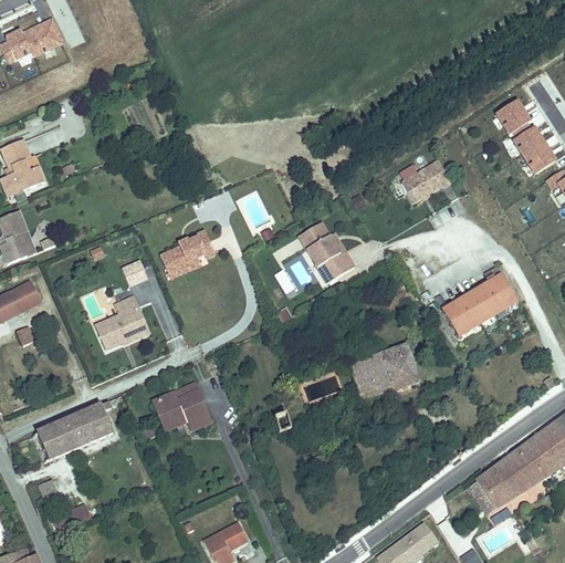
[(29,54),(51,44),(48,38),(54,33),(48,18),(4,37),(7,41),(0,44),(0,47),(6,59),(10,56),(11,58),(27,50),(29,54)]
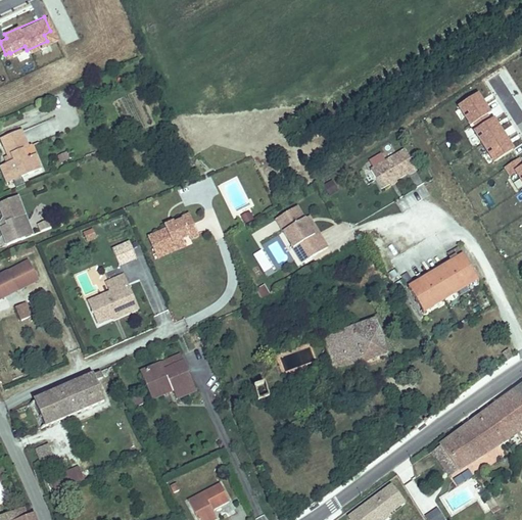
[(53,37),(50,31),(44,35),(47,41),(53,37)]
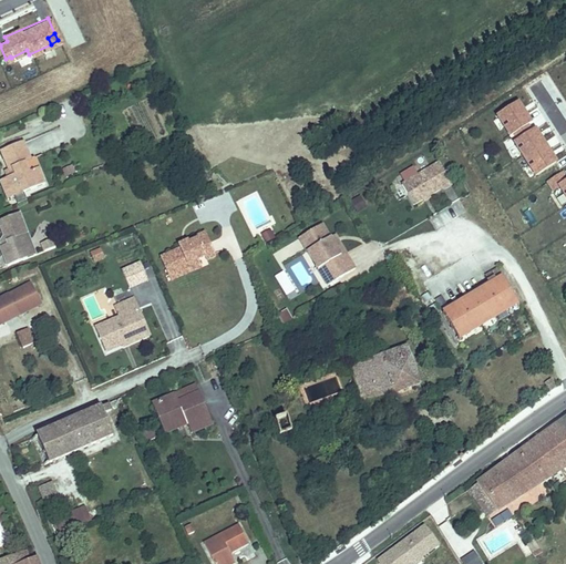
[(38,132),(44,147),(65,140),(59,124),(38,132)]
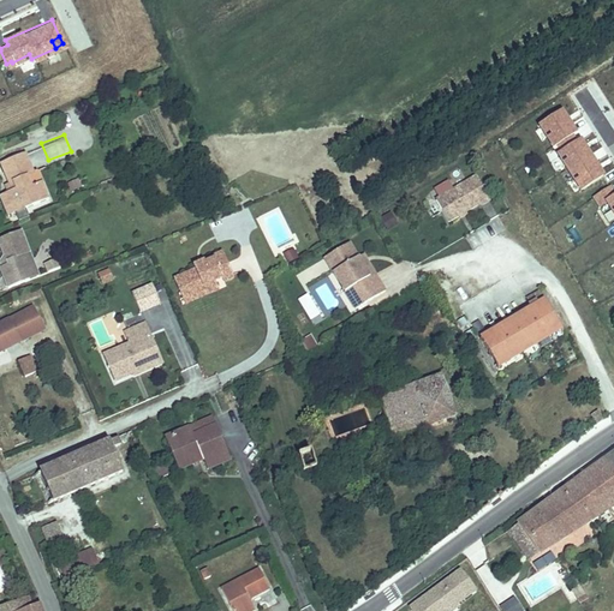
[(21,153),(0,160),(0,168),(6,183),(9,181),(12,190),(9,191),(6,192),(12,208),(13,209),(24,205),(23,203),(41,196),(35,180),(25,184),(22,175),(29,173),(21,153)]
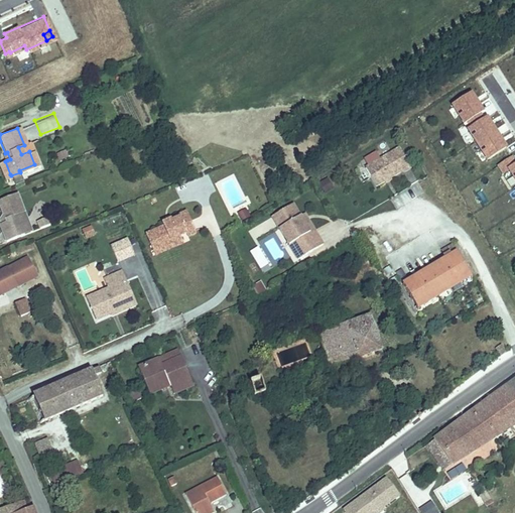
[(378,157),(368,163),(364,165),(376,184),(408,164),(397,145),(378,157)]
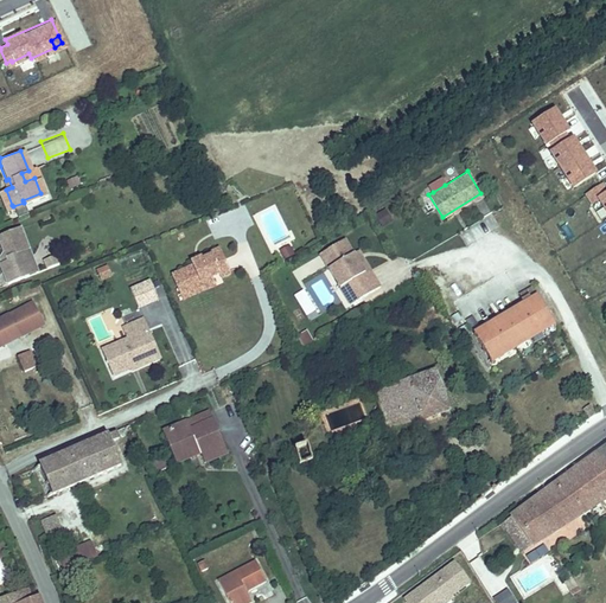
[(429,186),(433,192),(445,185),(441,178),(429,186)]
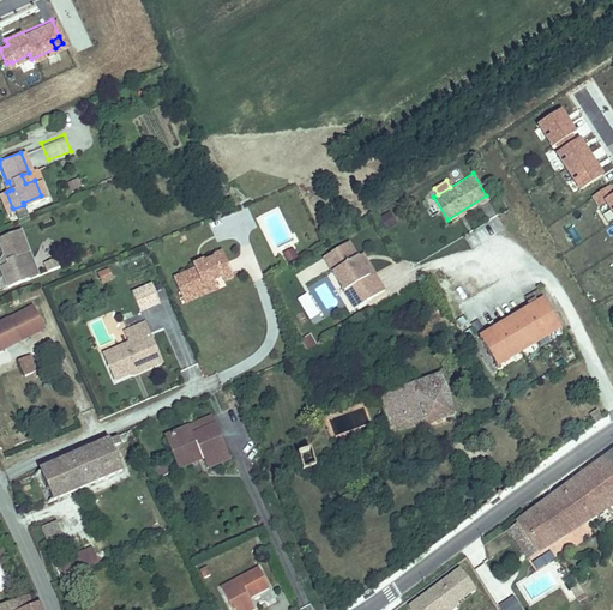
[(12,207),(6,192),(0,194),(0,198),(5,210),(12,207)]
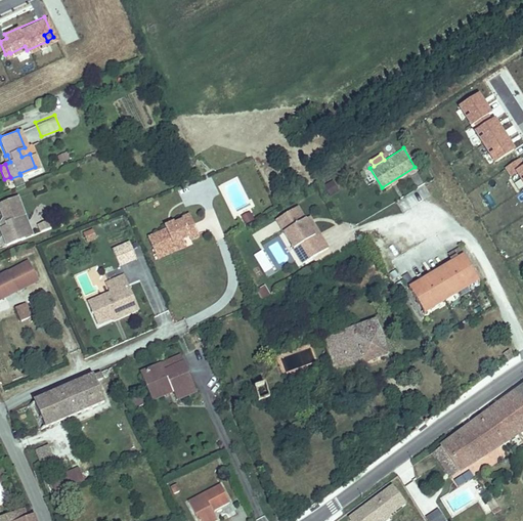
[(337,188),(331,179),(322,184),(330,194),(337,188)]
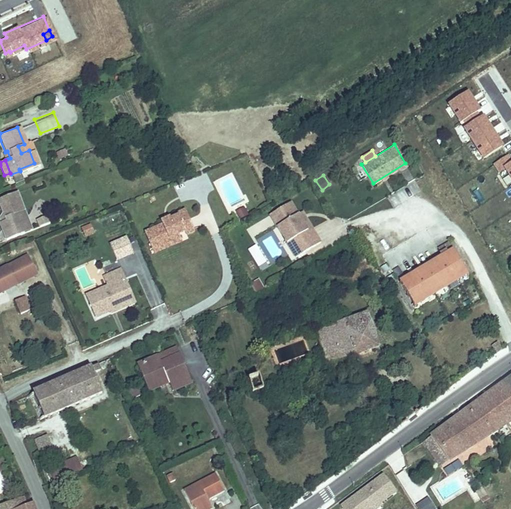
[(14,187),(0,192),(0,206),(3,214),(0,215),(0,225),(4,234),(29,224),(14,187)]
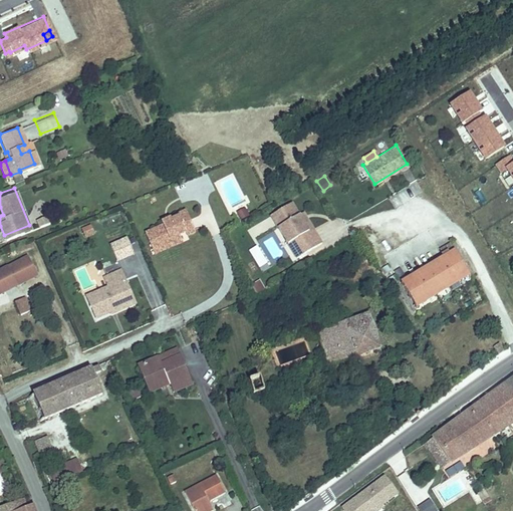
[(323,239),(314,225),(310,227),(300,212),(293,200),(272,213),(290,241),(296,237),(305,251),(323,239)]
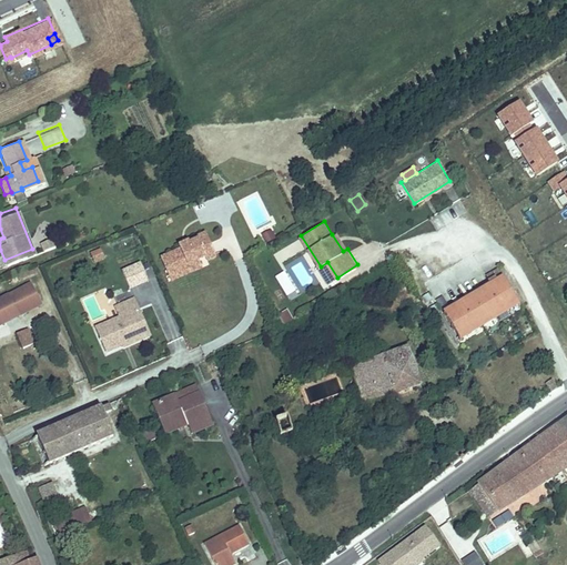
[(274,235),(270,228),(261,232),(265,240),(274,235)]
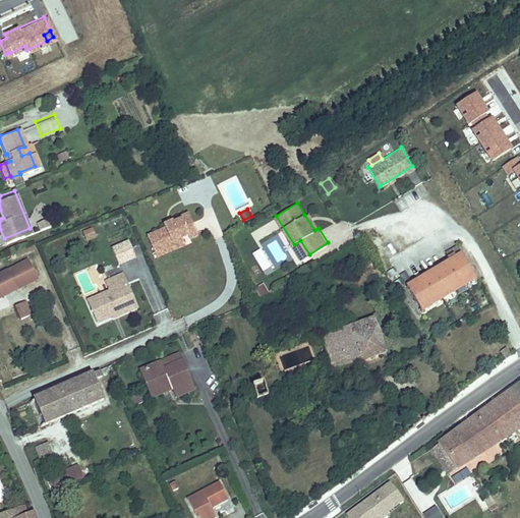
[(154,232),(160,247),(186,236),(193,232),(195,235),(203,232),(194,210),(186,213),(187,216),(178,220),(179,223),(171,227),(171,225),(154,232)]
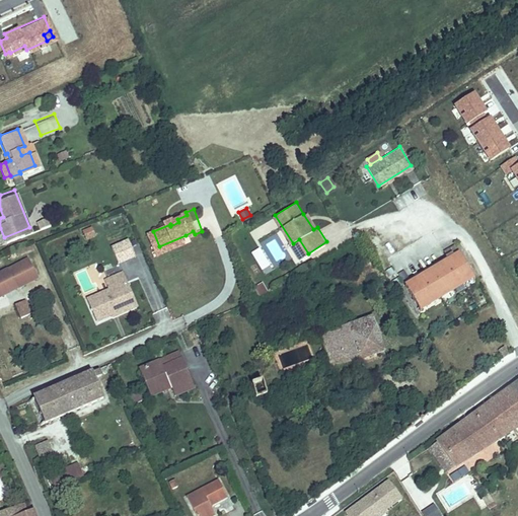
[(317,227),(307,211),(303,214),(313,229),(317,227)]
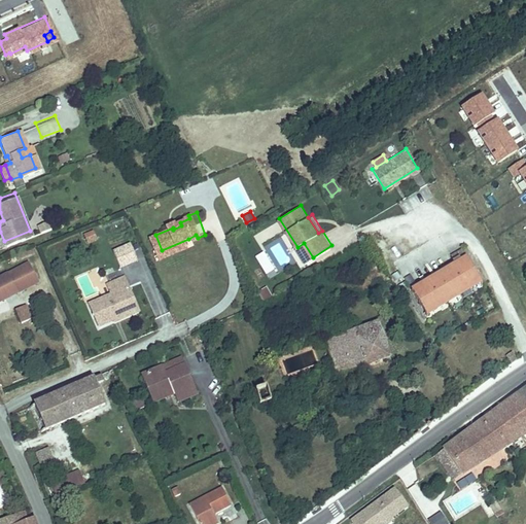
[(47,223),(44,216),(35,220),(38,226),(47,223)]
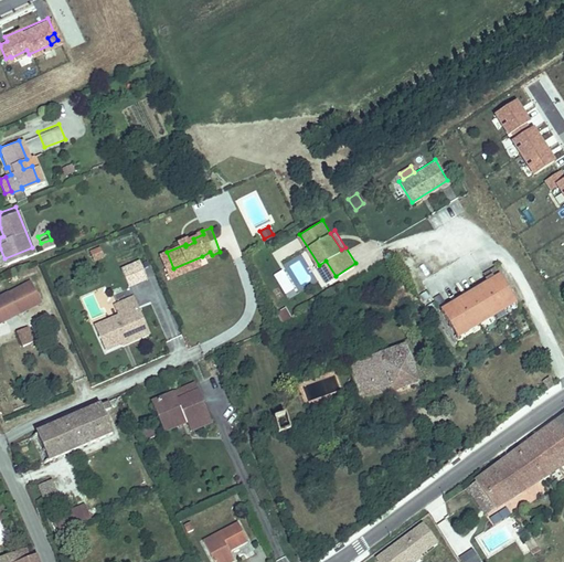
[(183,239),(185,244),(185,246),(194,242),(193,239),(192,235),(183,239)]
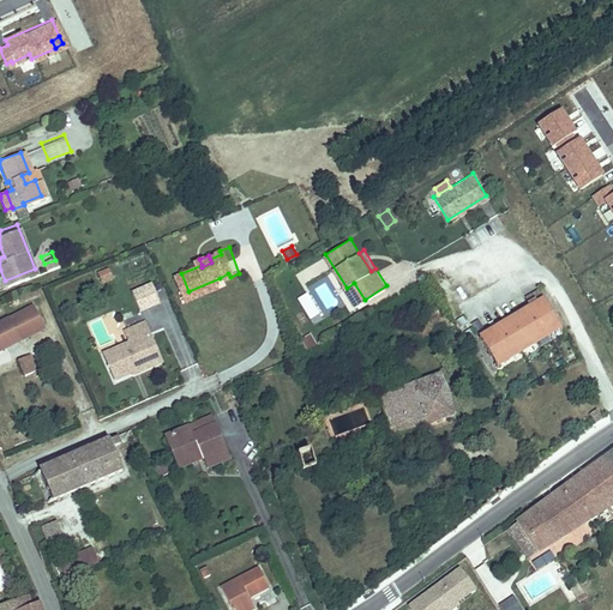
[(112,276),(108,266),(97,270),(101,279),(112,276)]
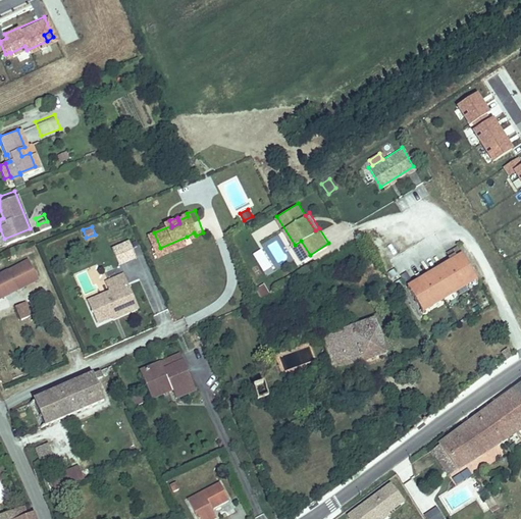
[(187,237),(160,248),(162,254),(190,243),(187,237)]
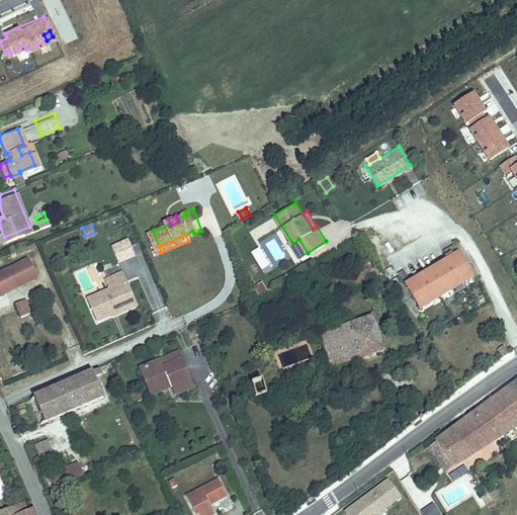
[(141,251),(135,236),(115,243),(121,259),(141,251)]
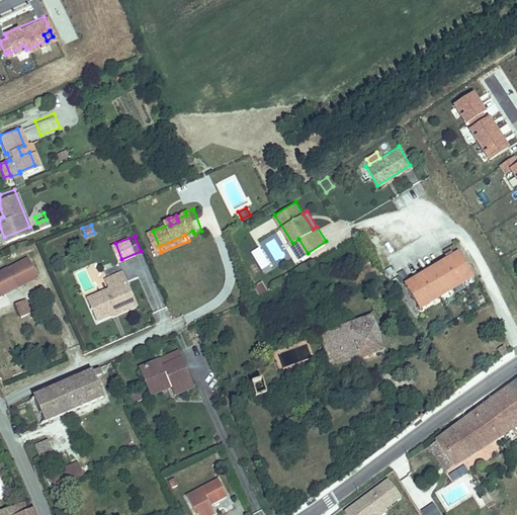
[(308,253),(298,239),(292,243),(300,257),(308,253)]
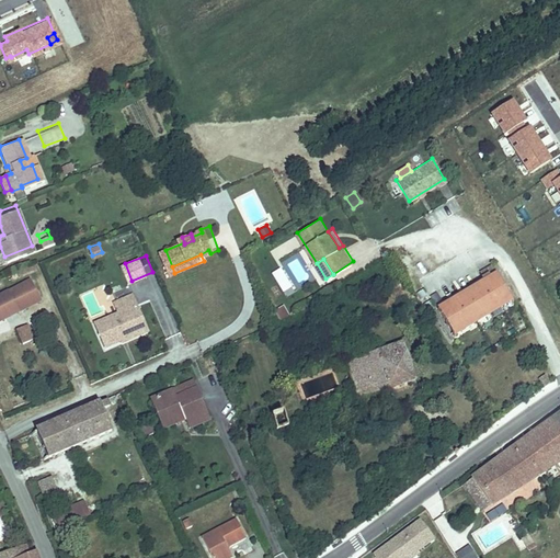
[(475,259),(427,287),(438,307),(450,300),(468,289),(487,279),(482,271),(475,259)]
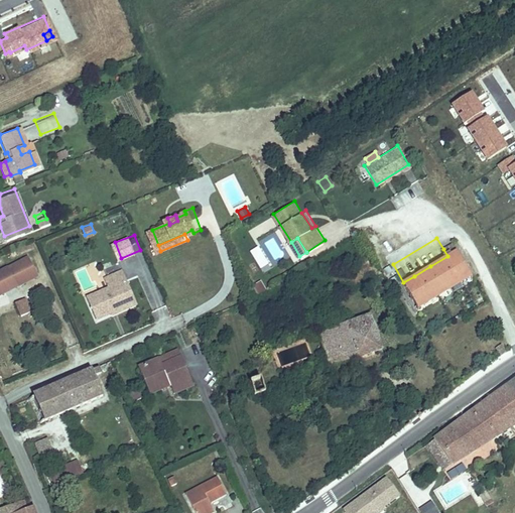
[(258,243),(249,248),(258,266),(268,262),(258,243)]
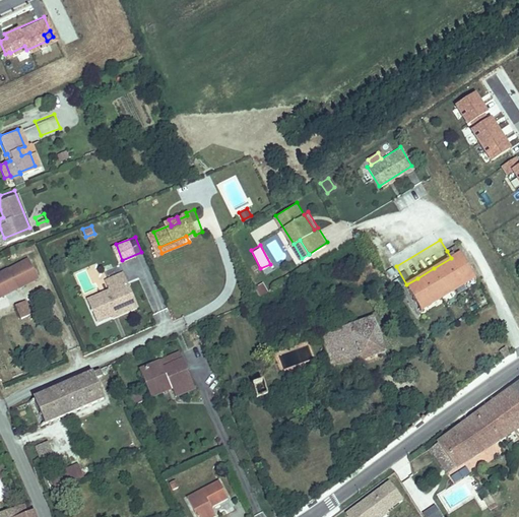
[(458,245),(447,251),(451,258),(458,270),(469,264),(458,245)]
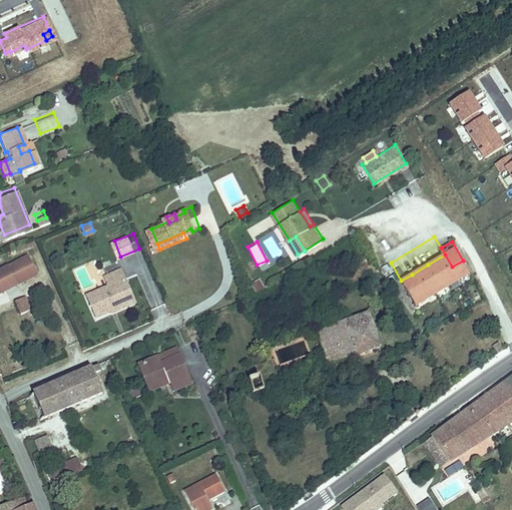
[(419,287),(409,294),(416,305),(470,272),(463,261),(452,267),(445,255),(428,265),(412,275),(419,287)]
